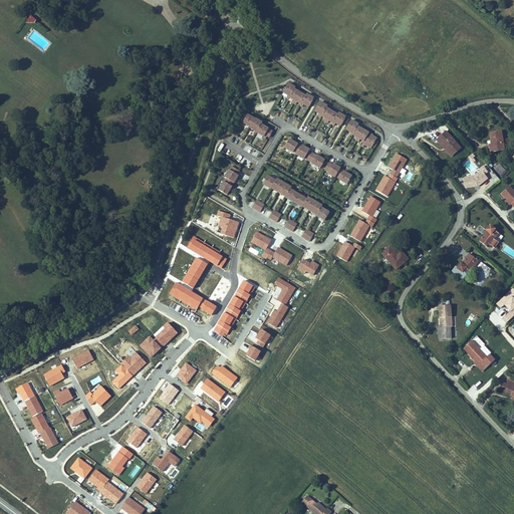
[(305,106),(308,108),(314,99),(309,96),(307,95),(306,97),(295,90),(296,88),(291,85),(289,84),(283,94),(288,96),(286,99),(288,100),(289,99),(293,101),(292,103),(293,104),(295,105),(297,103),(298,104),(300,105),(303,107),(303,106),(305,106)]
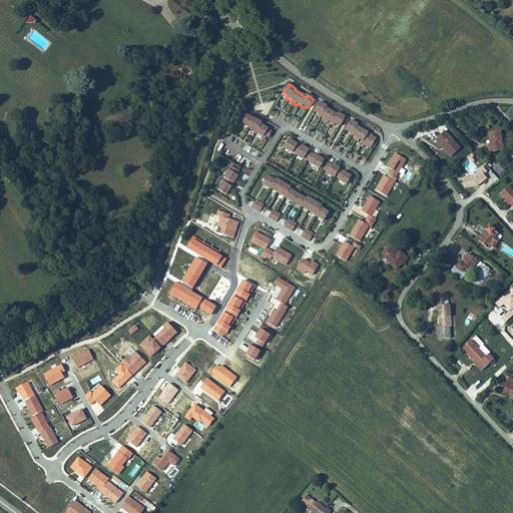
[(336,125),(340,127),(346,117),(339,113),(338,115),(327,108),(328,106),(321,102),(315,112),(318,114),(319,115),(318,117),(320,118),(321,117),(323,118),(325,119),(324,121),(325,122),(327,123),(328,121),(330,122),(332,123),(335,125),(335,124),(336,125)]
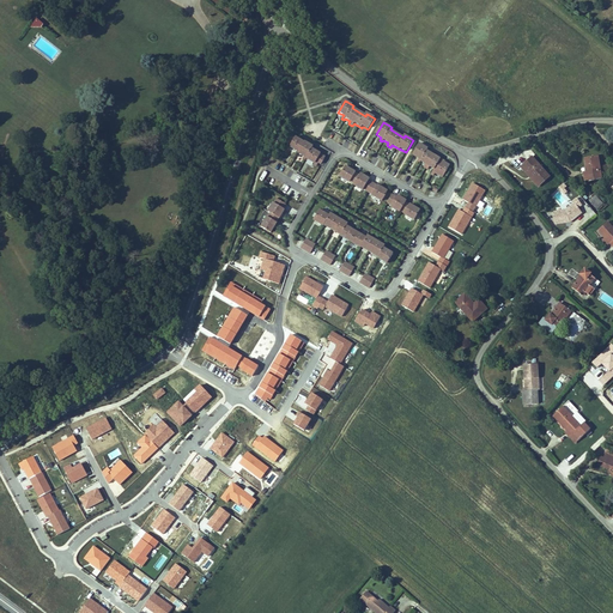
[(310,162),(315,164),(314,165),(316,168),(319,164),(321,165),(326,158),(321,155),(313,150),(314,147),(304,143),(296,138),(291,135),(286,143),(290,145),(287,149),(289,150),(291,147),(293,149),(298,151),(299,152),(298,153),(301,155),(304,157),(303,161),(304,162),(307,159),(310,162)]
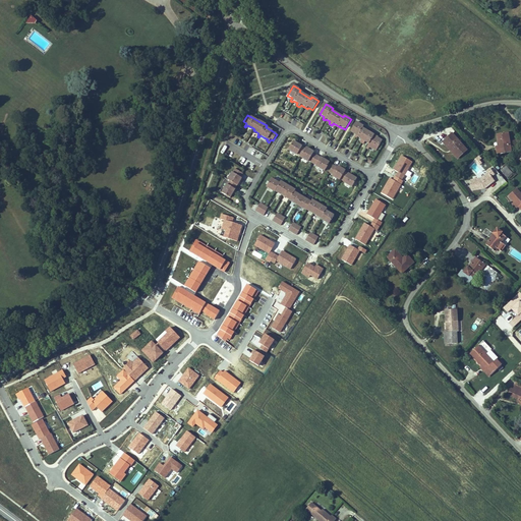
[(382,142),(383,140),(380,138),(374,136),(375,135),(363,129),(364,127),(356,123),(351,132),(354,134),(356,135),(355,137),(357,138),(359,139),(361,140),(360,142),(361,142),(364,145),(365,142),(366,143),(369,145),(366,149),(368,150),(369,149),(371,150),(377,152),(382,142)]
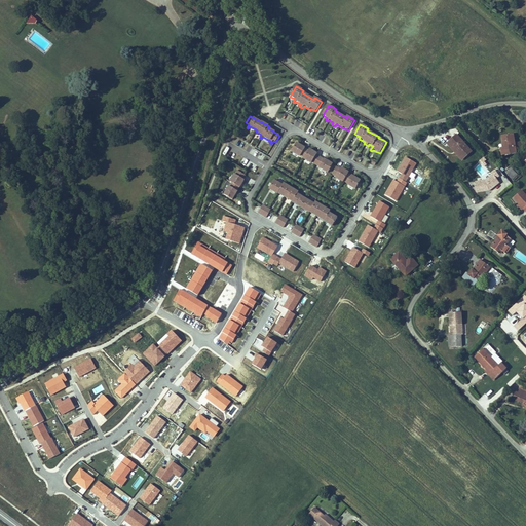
[(473,153),(456,135),(445,144),(462,162),(473,153)]
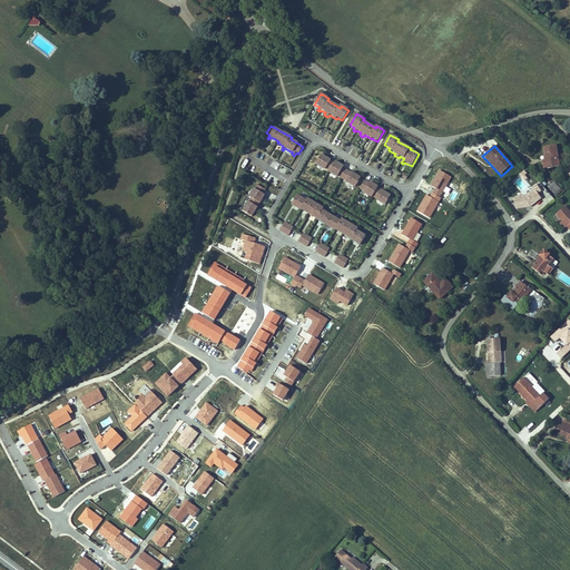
[(560,167),(557,147),(543,149),(546,161),(542,161),(543,170),(560,167)]
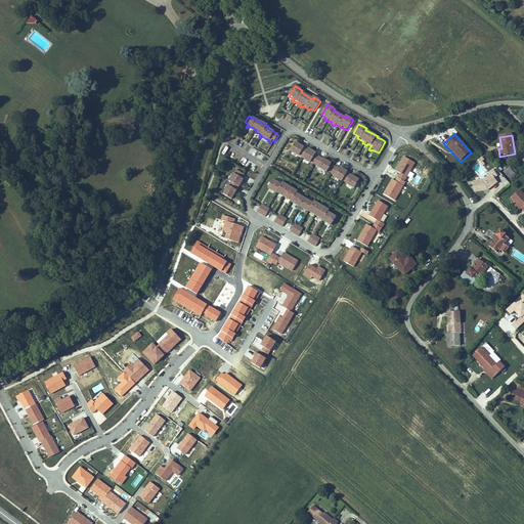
[(304,147),(305,147),(303,146),(297,142),(296,142),(291,150),(300,156),(300,155),(304,147)]
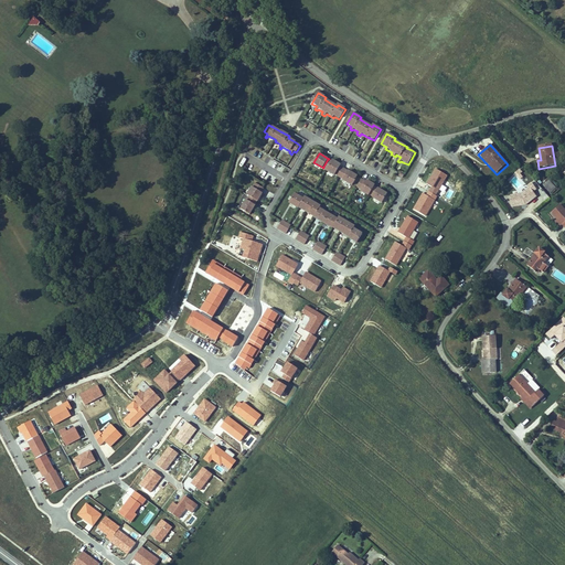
[(328,170),(332,161),(328,159),(323,167),(327,169),(328,170)]
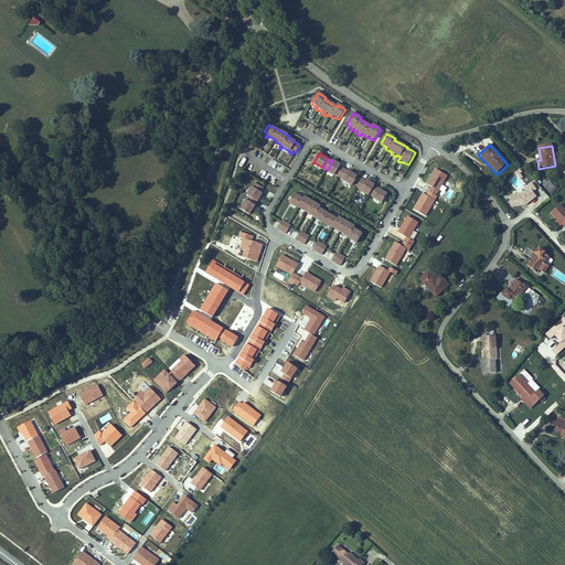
[(341,167),(341,164),(340,164),(338,162),(333,160),(332,161),(328,170),(327,171),(336,176),(336,174),(341,167)]
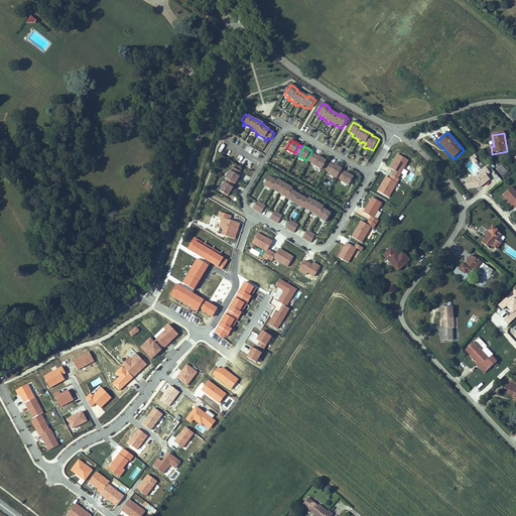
[(314,154),(311,152),(306,159),(310,161),(314,154)]
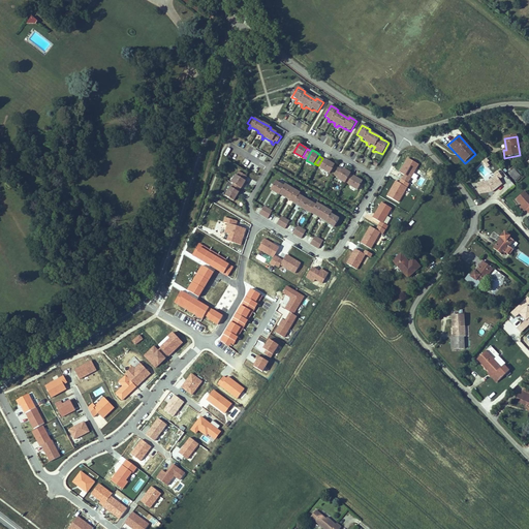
[(322,167),(327,160),(322,158),(318,165),(322,167)]
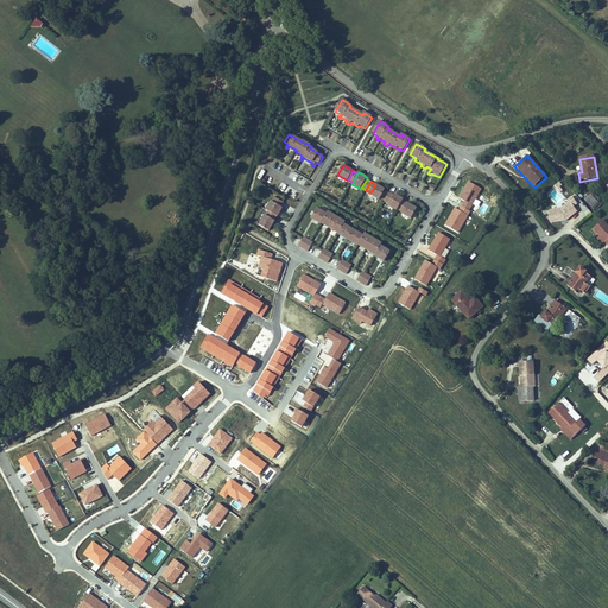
[(482,189),(469,182),(461,195),(460,198),(466,202),(472,206),(482,189)]
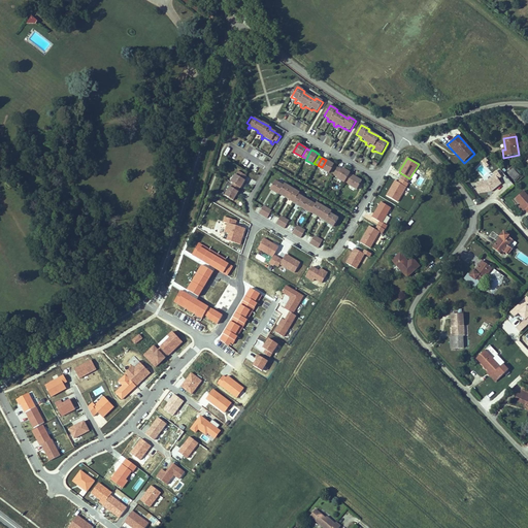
[(334,165),(335,165),(330,162),(328,161),(326,160),(322,167),(321,168),(330,173),(334,165)]
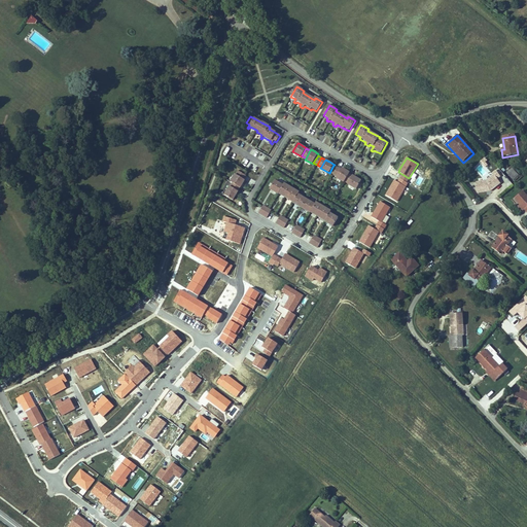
[(338,177),(342,170),(338,168),(334,175),(338,177)]
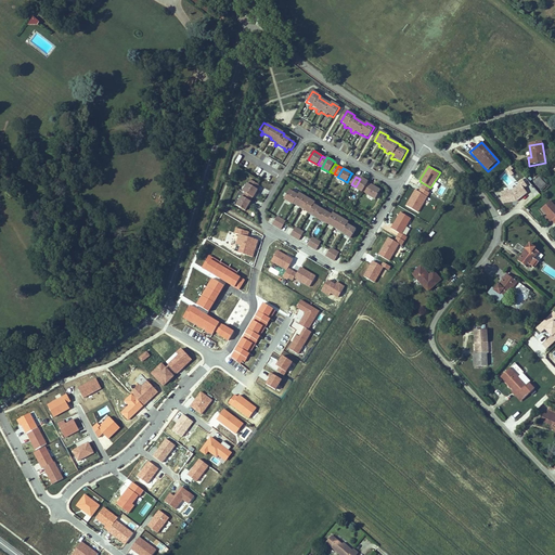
[(368,183),(369,182),(369,181),(362,178),(361,178),(361,177),(360,179),(356,186),(355,186),(363,192),(363,191),(368,183)]
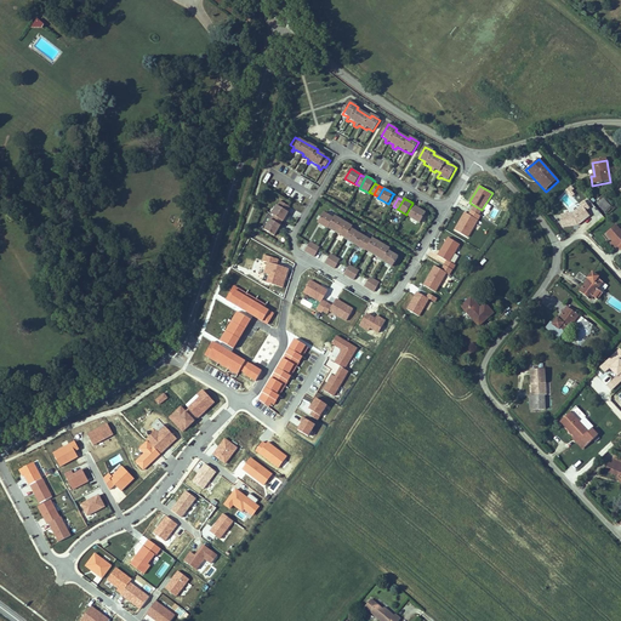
[(610,206),(603,199),(598,204),(604,211),(610,206)]
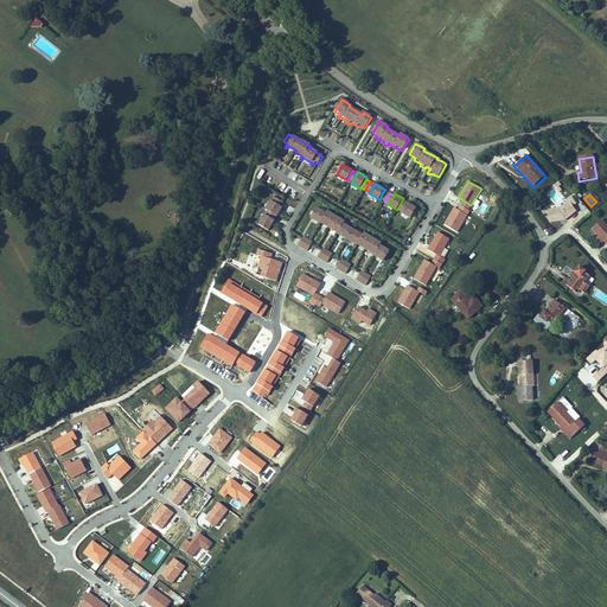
[(560,208),(548,210),(550,223),(566,221),(577,211),(574,206),(577,204),(572,196),(567,199),(568,202),(560,208)]
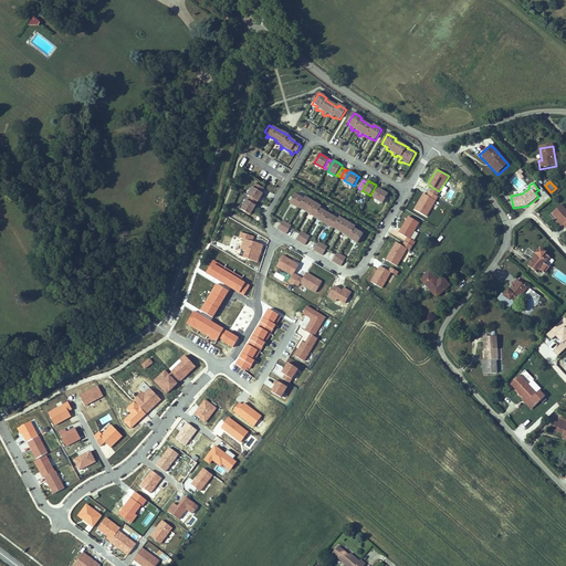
[(264,189),(255,184),(248,197),(249,197),(258,202),(259,203),(262,197),(263,196),(261,195),(264,189)]
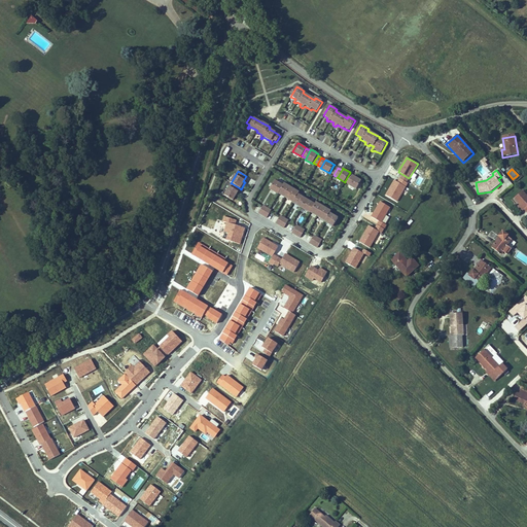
[(354,176),(353,176),(349,174),(345,181),(349,183),(348,184),(357,189),(362,181),(358,179),(354,176)]
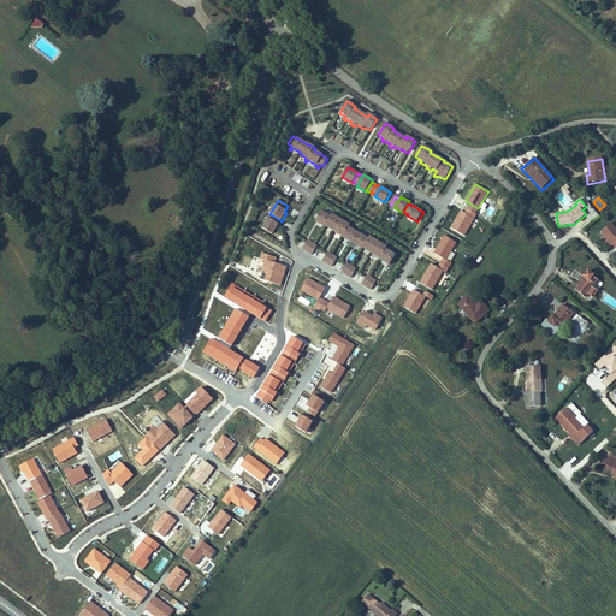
[(467,208),(465,212),(474,218),(478,214),(475,213),(469,209),(467,208)]
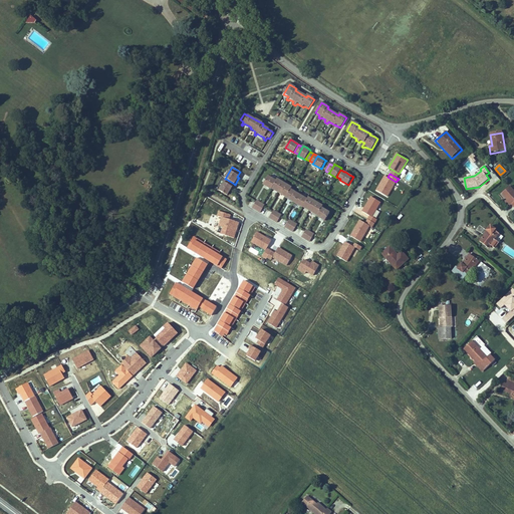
[(388,177),(384,176),(382,178),(375,190),(388,197),(396,182),(388,177)]
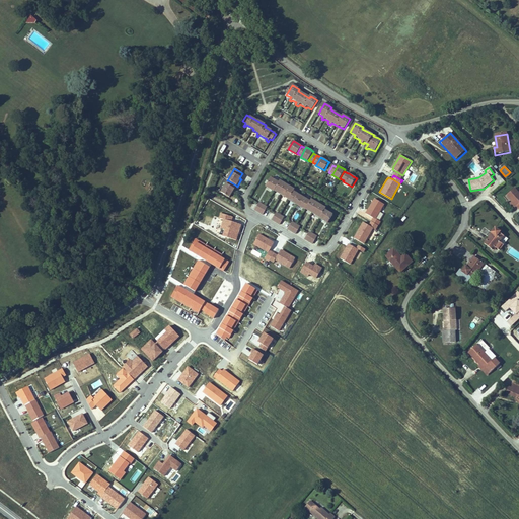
[(327,225),(332,216),(325,211),(326,209),(311,200),(310,203),(293,193),(295,191),(280,181),(279,183),(271,179),(265,189),(273,193),(274,193),(280,196),(288,200),(288,201),(295,206),(304,211),(305,212),(306,211),(311,214),(319,219),(319,220),(327,225)]
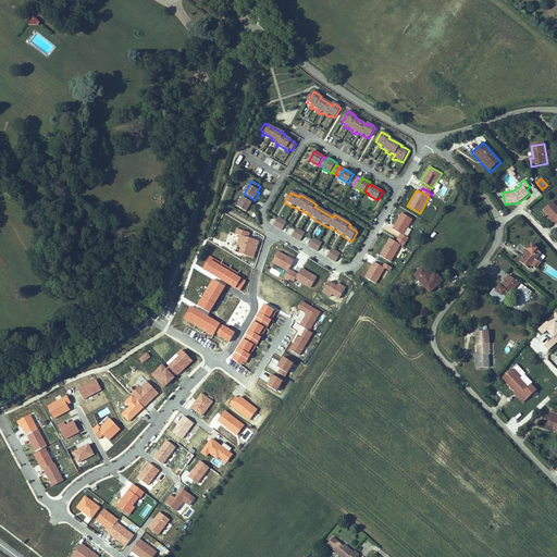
[(254,199),(245,194),(237,207),(247,213),(250,208),(252,205),(252,203),(251,202),(254,199)]
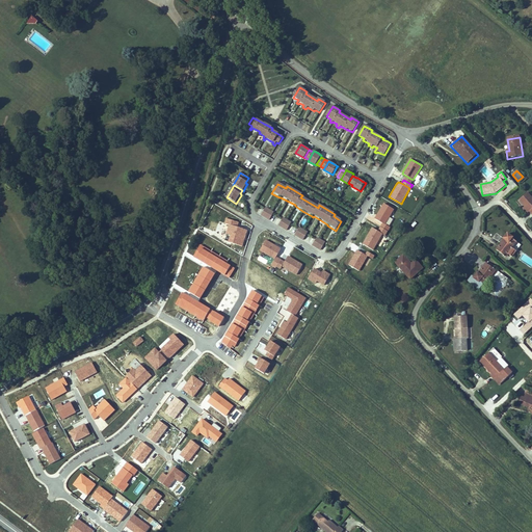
[(520,202),(525,207),(522,210),(526,215),(529,213),(531,215),(531,197),(528,193),(520,202)]
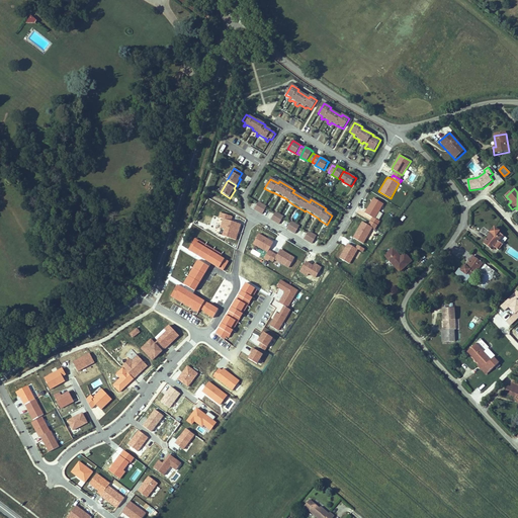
[(384,203),(374,198),(367,209),(365,212),(372,217),(375,219),(384,203)]
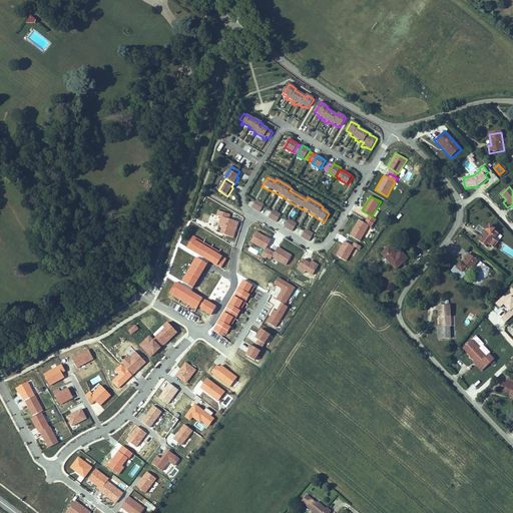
[(262,203),(257,200),(255,201),(252,208),(260,212),(264,205),(264,204),(262,203)]
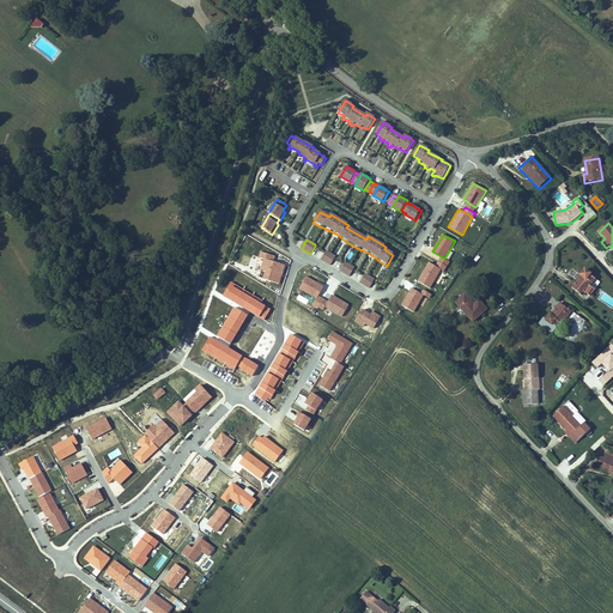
[(279,284),(285,265),(274,261),(275,256),(261,252),(259,258),(263,259),(260,268),(265,271),(262,278),(279,284)]
